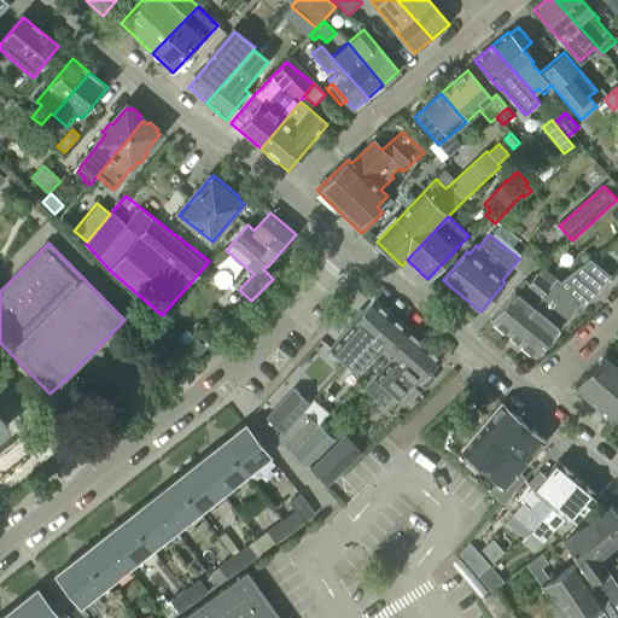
[(512,334),(509,336),(536,357),(560,328),(559,328),(566,320),(558,314),(573,295),(586,304),(610,278),(592,257),(560,283),(558,280),(512,334)]
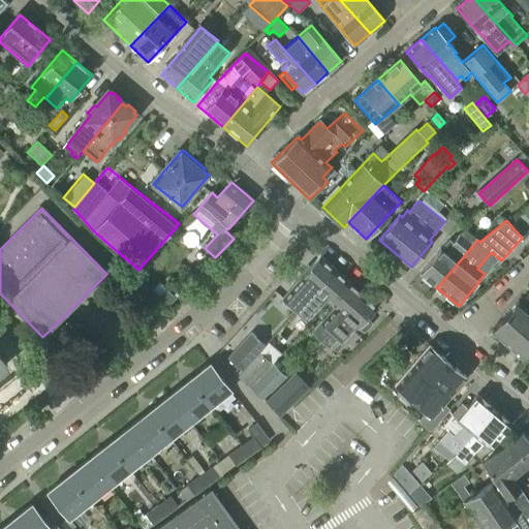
[(438,286),(477,240),(465,229),(454,244),(449,241),(442,250),(441,250),(421,274),(436,287),(438,286)]
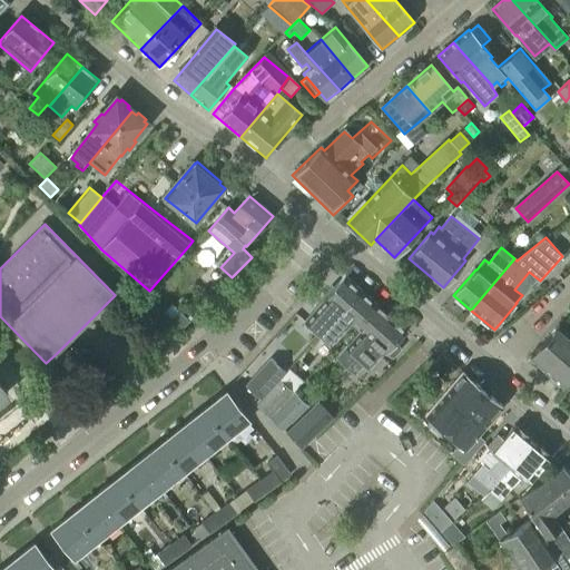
[(361,291),(345,277),(334,288),(332,286),(322,297),(325,300),(324,300),(326,302),(321,308),(318,306),(310,317),(324,331),(361,291)]
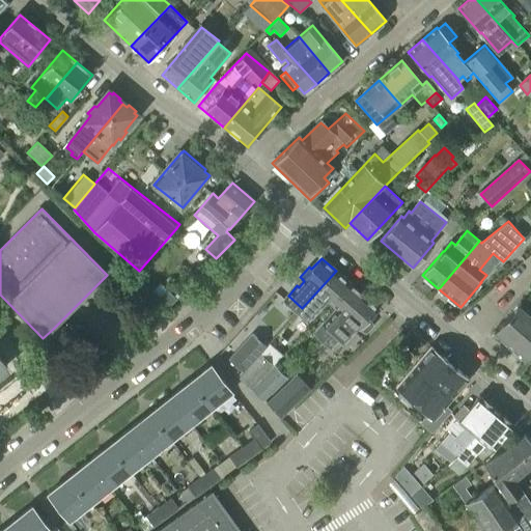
[(331,305),(351,284),(336,271),(302,308),(298,313),(308,323),(327,301),(331,305)]
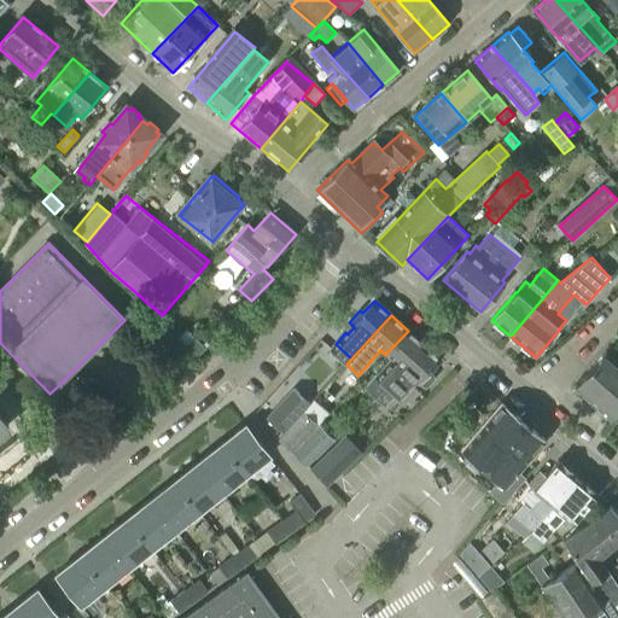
[(419,355),(426,347),(408,331),(385,355),(391,360),(365,389),(375,398),(413,357),(413,359),(418,354),(419,355)]
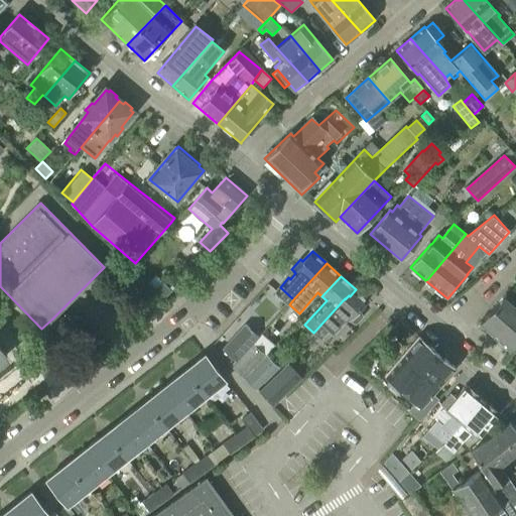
[(515,287),(508,295),(506,294),(480,325),(510,350),(515,342),(515,287)]
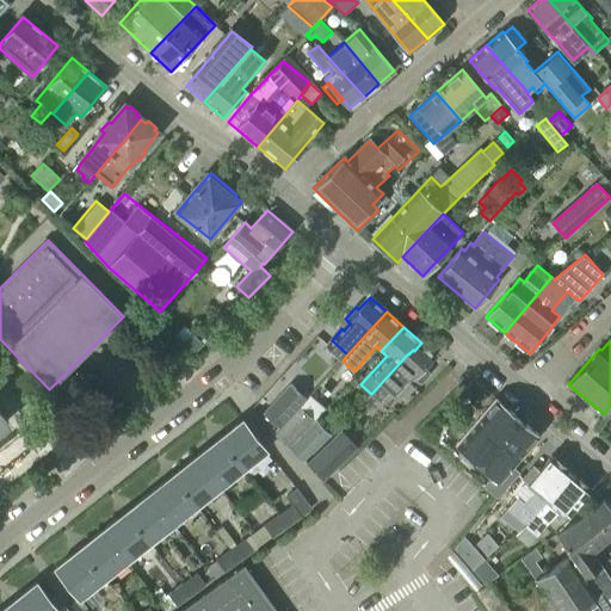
[(434,355),(421,343),(414,351),(413,350),(408,355),(408,353),(371,394),(380,401),(390,390),(396,396),(412,378),(412,380),(413,378),(417,382),(421,383),(429,375),(426,370),(423,368),(434,355)]
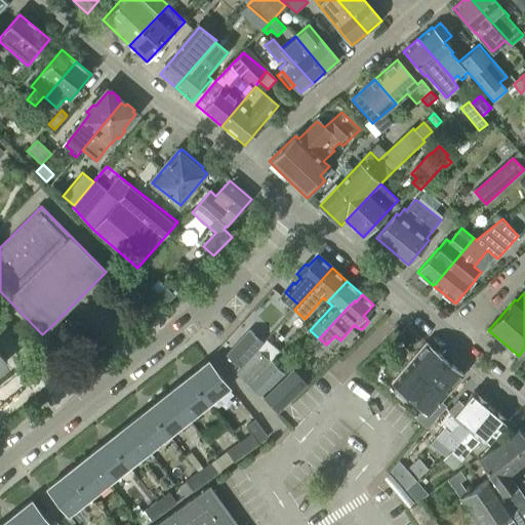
[(235,372),(239,368),(256,349),(263,344),(249,331),(227,356),(231,360),(227,364),(234,372),(235,372)]
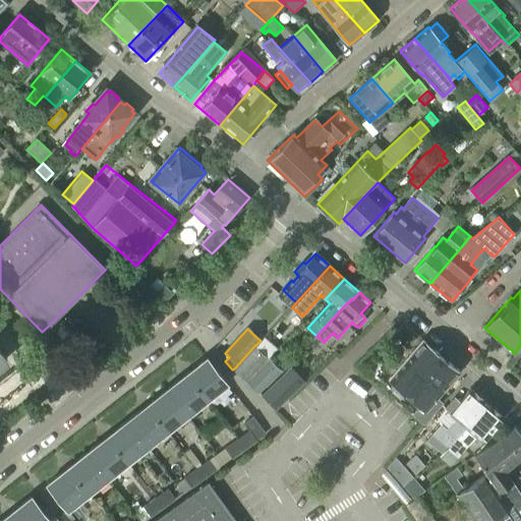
[(426,411),(460,372),(422,340),(389,380),(401,390),(393,399),(402,406),(409,397),(426,411)]
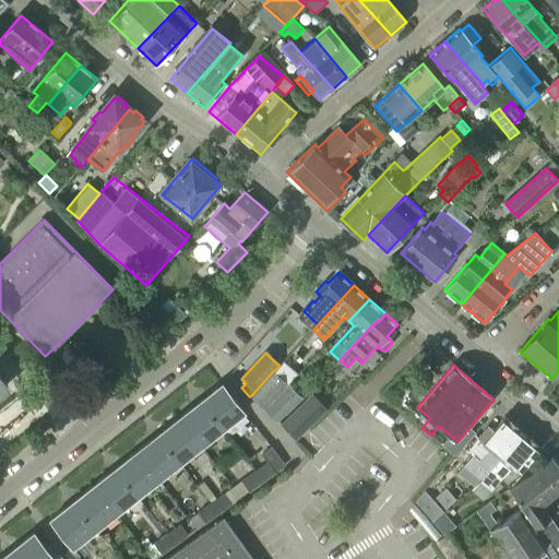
[(262,407),(286,384),(273,371),(254,392),(250,396),(262,407)]
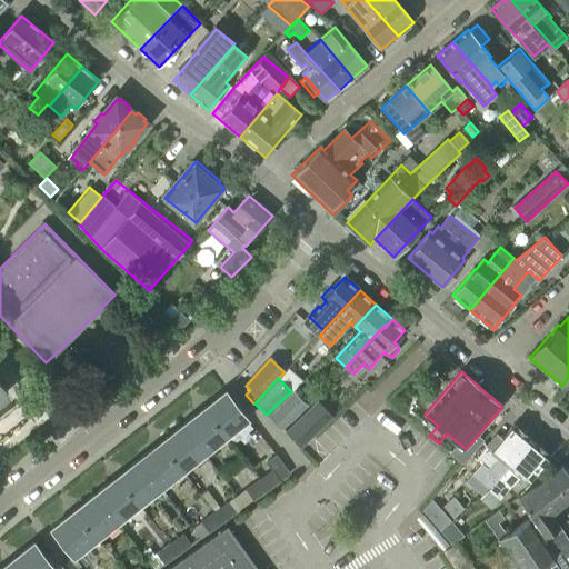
[(226,437),(248,419),(226,391),(203,409),(226,437)]
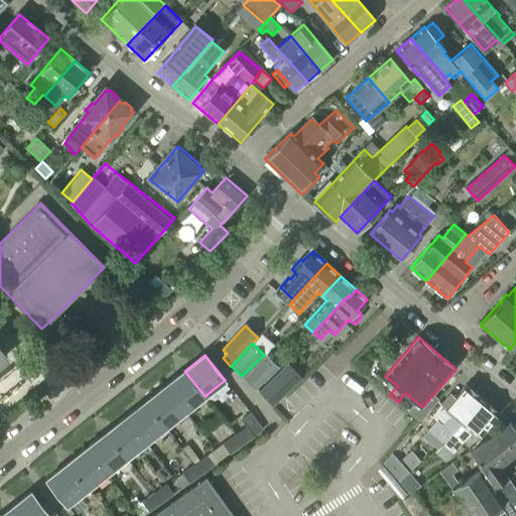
[(265,356),(264,355),(242,376),(256,389),(278,367),(266,355),(265,356)]
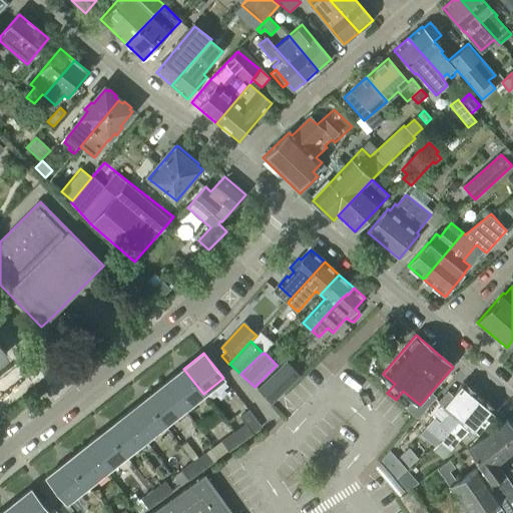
[(300,376),(287,363),(258,390),(262,394),(271,404),(300,376)]
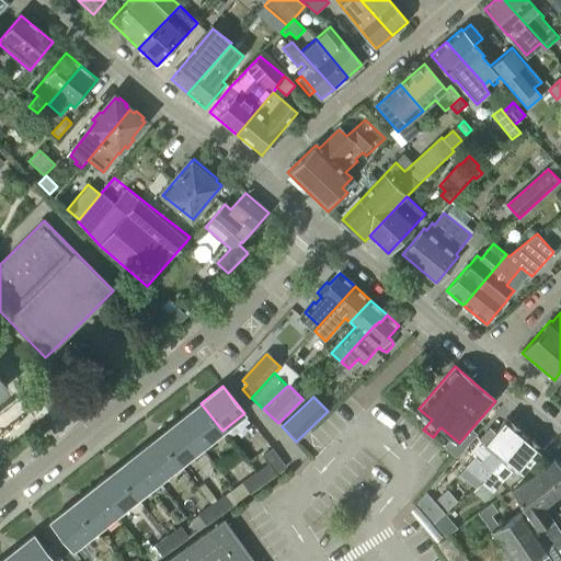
[(201,448),(222,431),(201,403),(179,420),(201,448)]
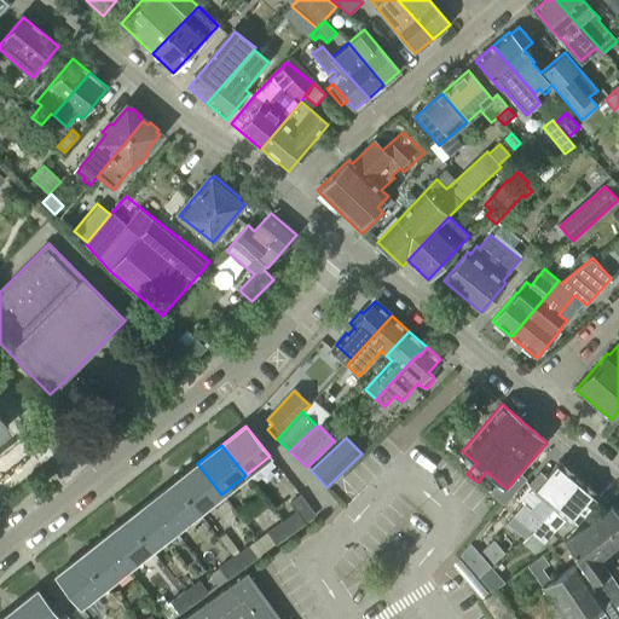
[(198,513),(221,495),(197,463),(174,482),(198,513)]
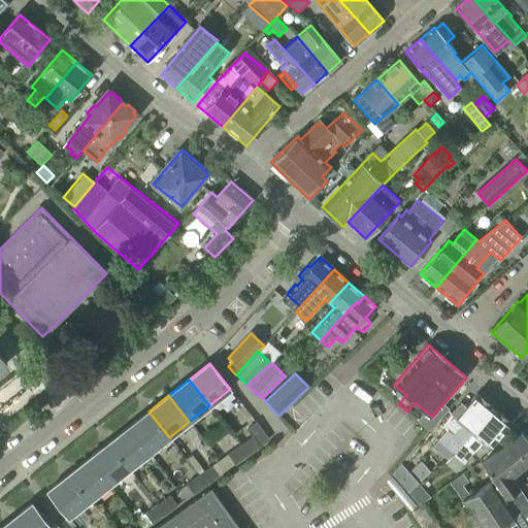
[(493,408),(477,395),(466,407),(461,403),(452,414),(457,418),(455,420),(461,425),(453,434),(447,430),(432,448),(448,460),(454,455),(493,408)]
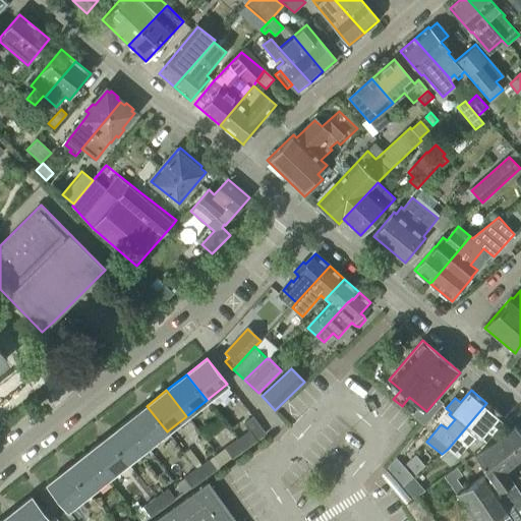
[(481,442),(503,417),(486,403),(448,449),(457,457),(465,448),(466,448),(475,437),(481,442)]
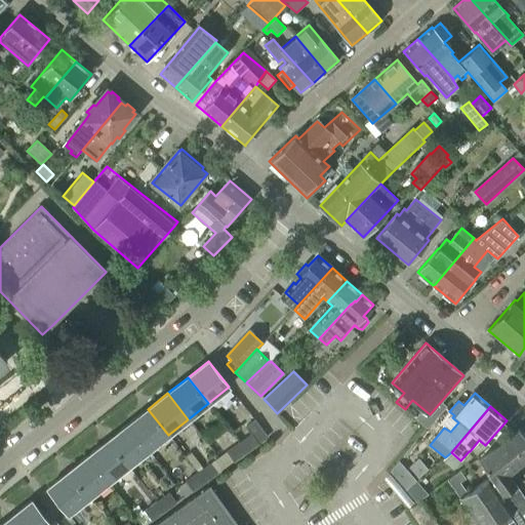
[(148,450),(168,435),(148,409),(127,425),(148,450)]
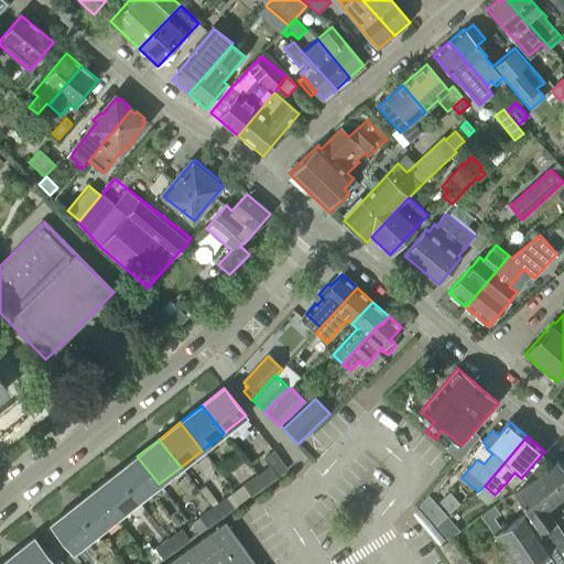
[(266,486),(286,470),(273,453),(263,459),(270,468),(258,477),(266,486)]
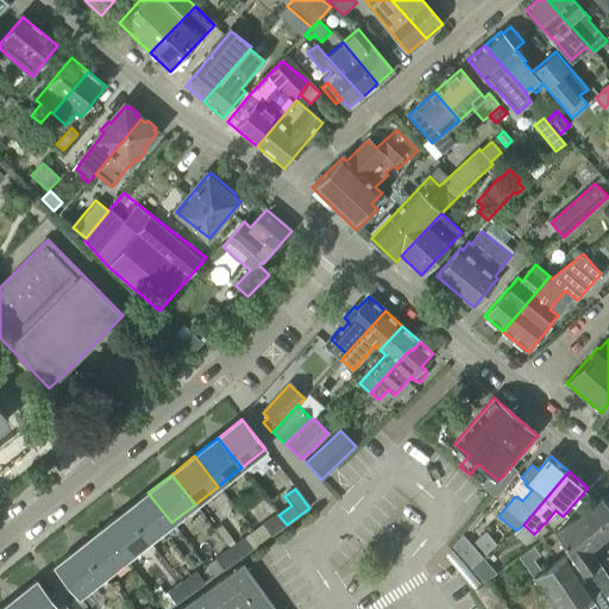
[(149,541),(171,522),(148,493),(125,512),(149,541)]
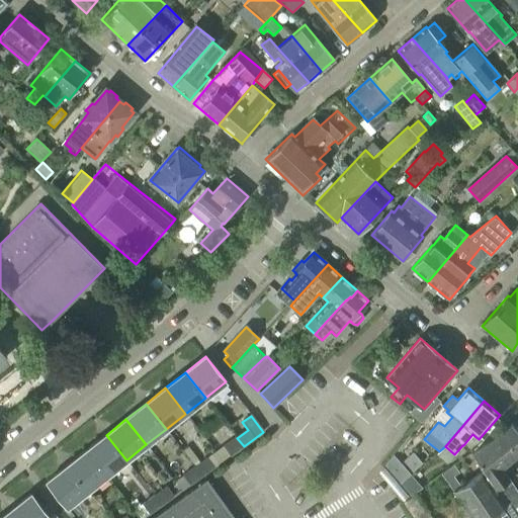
[(501,466),(517,452),(517,430),(510,424),(488,441),(499,455),(495,458),(501,466)]
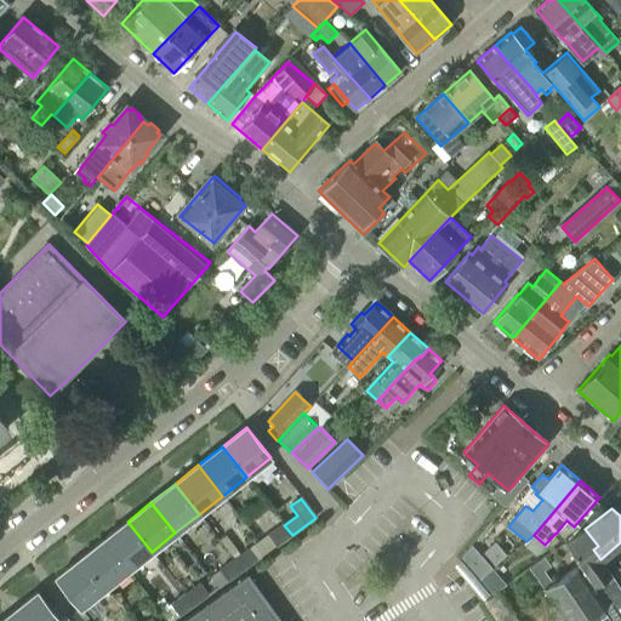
[(129,570),(152,552),(127,522),(104,540),(129,570)]
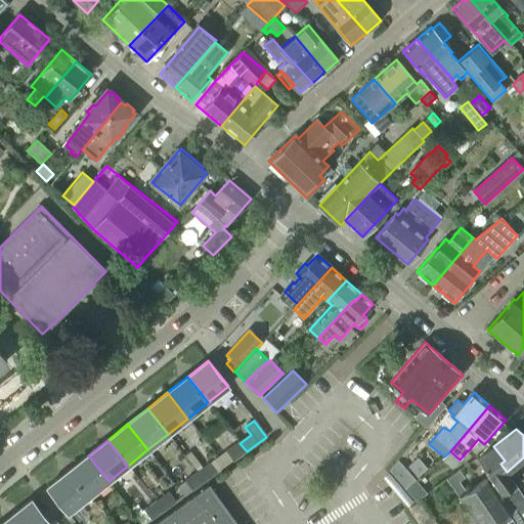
[(226,467),(232,462),(247,451),(239,443),(219,457),(226,467)]
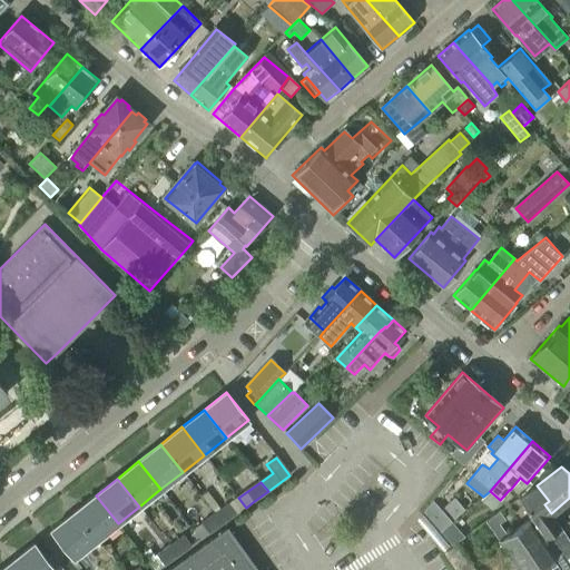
[(569,542),(551,513),(544,504),(549,501),(537,485),(520,499),(533,518),(534,517),(559,553),(569,546),(569,542)]
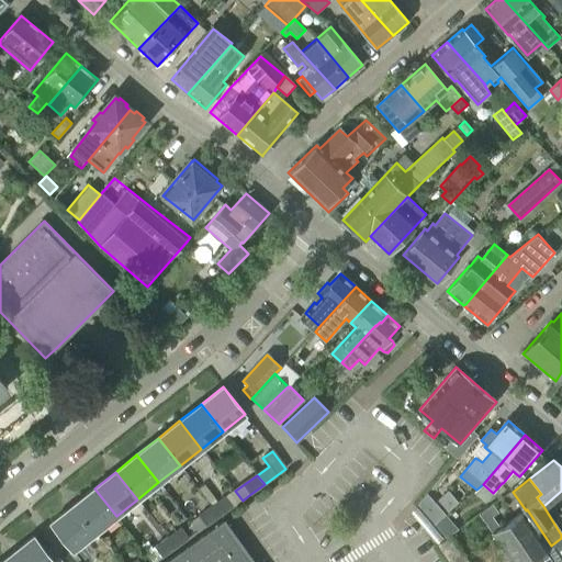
[(94,532),(116,516),(94,489),(72,505),(94,532)]
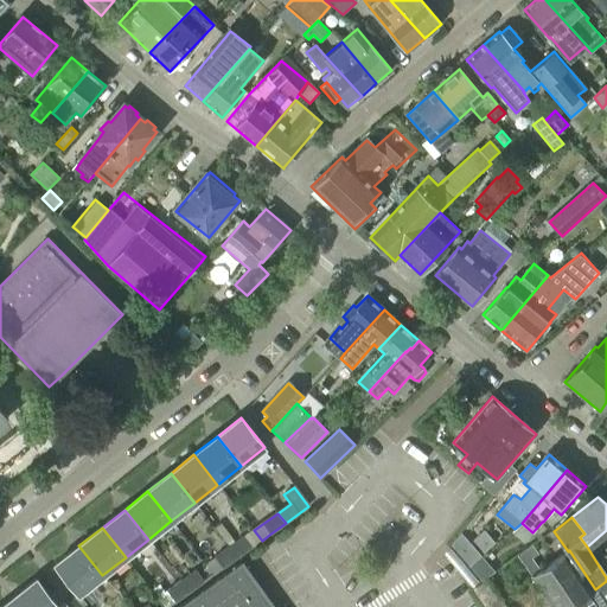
[(237,557),(262,541),(254,530),(230,548),(237,557)]
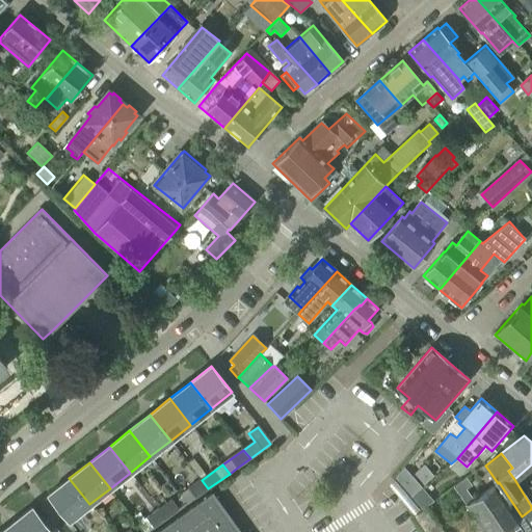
[(424,482),(432,475),(424,466),(416,473),(424,482)]
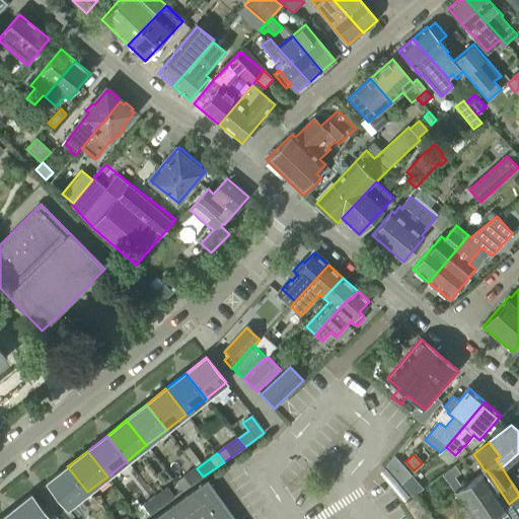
[(386,466),(401,485),(411,476),(393,457),(386,466)]
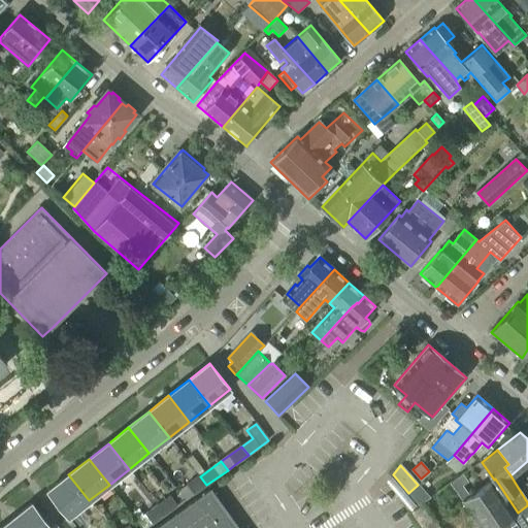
[(68,517),(89,500),(68,474),(47,491),(68,517)]
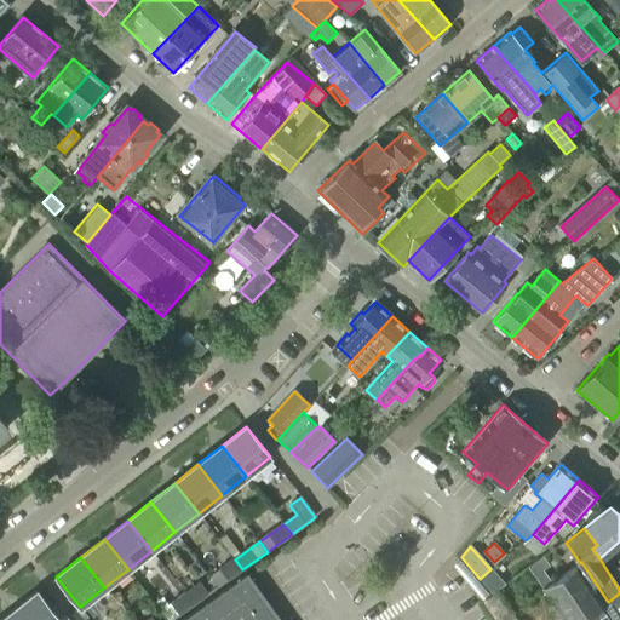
[(228,581),(242,569),(235,560),(219,570),(218,568),(208,575),(217,587),(227,580),(228,581)]
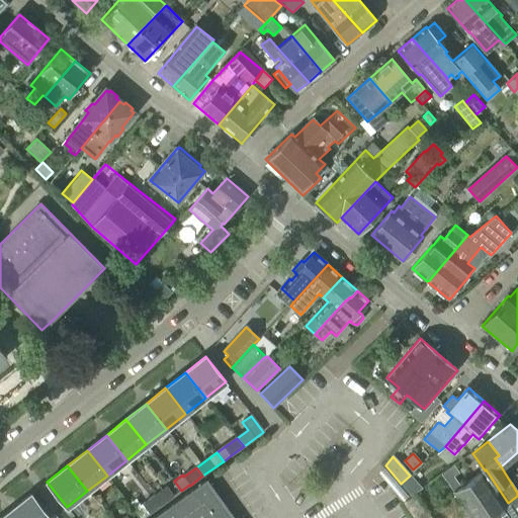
[(469,517),(493,517),(493,515),(504,506),(509,503),(508,503),(486,469),(485,470),(453,493),(469,517)]
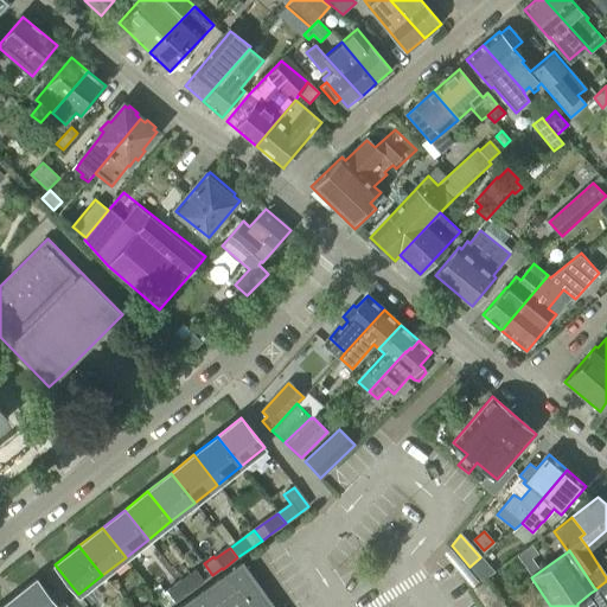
[(493,573),(480,557),(470,567),(483,581),(493,573)]
